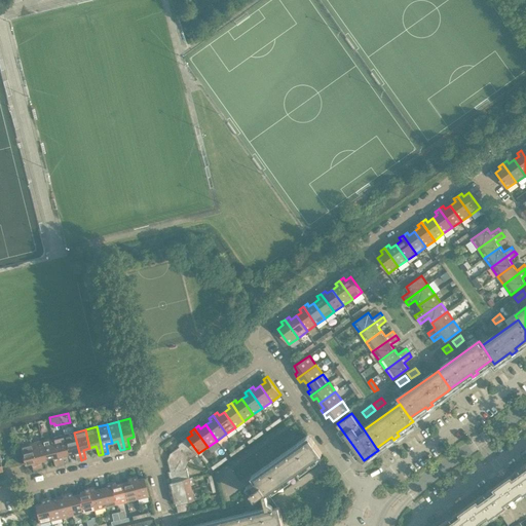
[(81,460),(74,433),(64,435),(68,453),(74,452),(76,461),(81,460)]
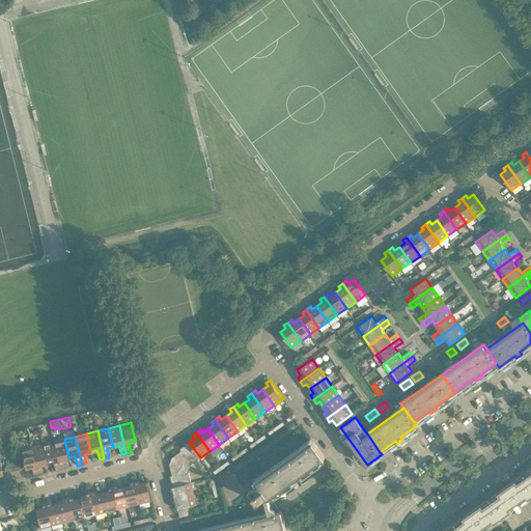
[(64,439),(53,442),(60,470),(64,469),(62,459),(68,457),(64,439)]
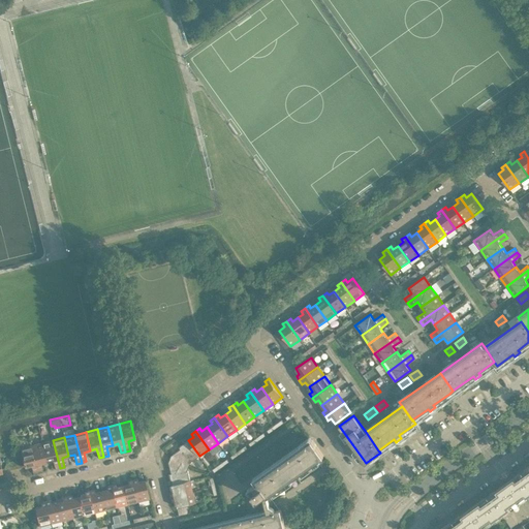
[(269,495),(318,459),(323,456),(312,439),(256,478),(258,481),(248,489),(257,500),(259,498),(263,514),(199,528),(283,528),(285,528),(280,509),(271,511),(269,504),(273,501),(269,495)]
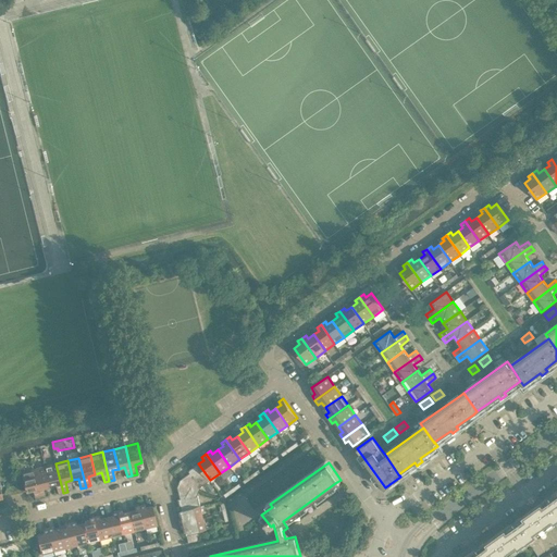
[(56,463),(45,466),(49,485),(56,484),(58,494),(63,493),(56,463)]
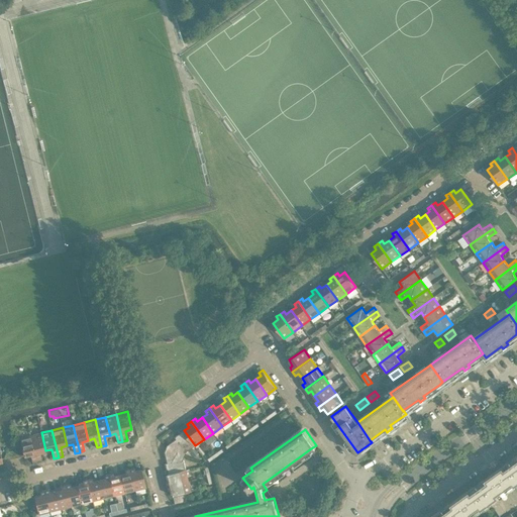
[(168,445),(166,448),(185,455),(186,452),(195,445),(184,430),(175,437),(176,439),(168,445)]
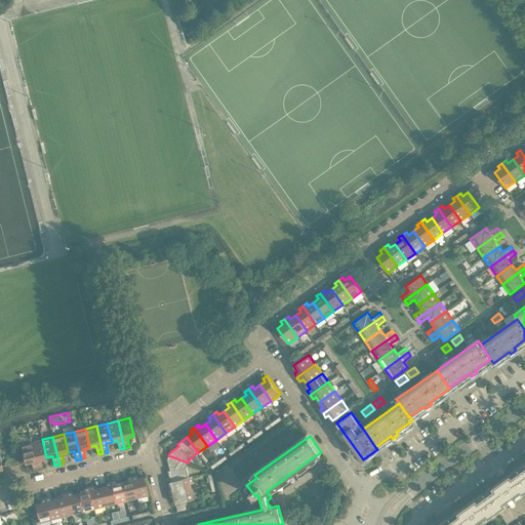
[(46,457),(42,439),(31,442),(38,470),(43,469),(40,459),(46,457)]
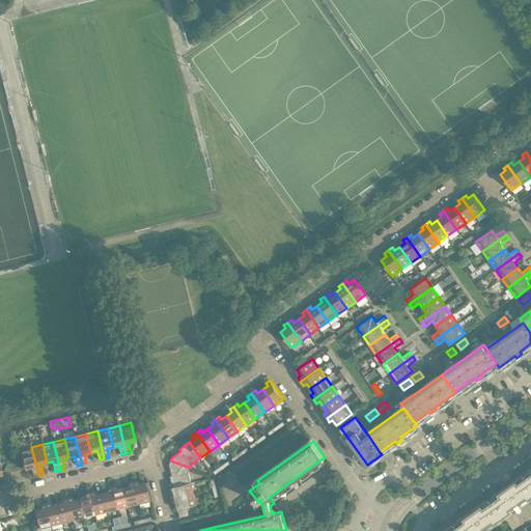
[(38,475),(31,447),(20,450),(25,469),(31,467),(33,476),(38,475)]
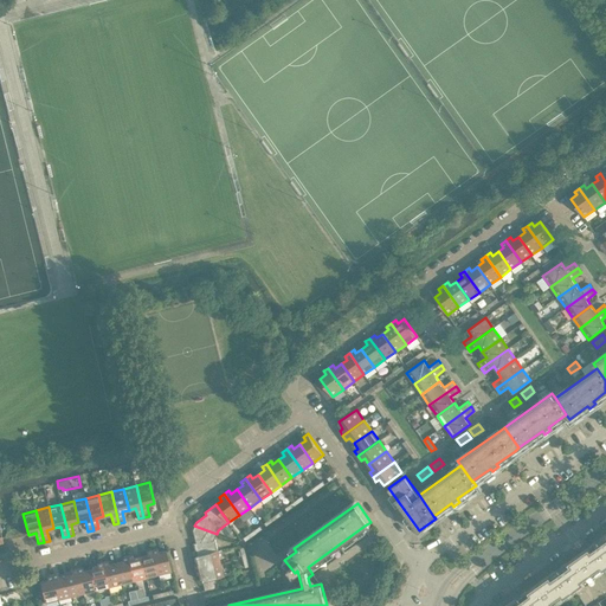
[(217,534),(194,526),(193,530),(197,542),(193,543),(197,556),(218,550),(216,537),(217,534)]
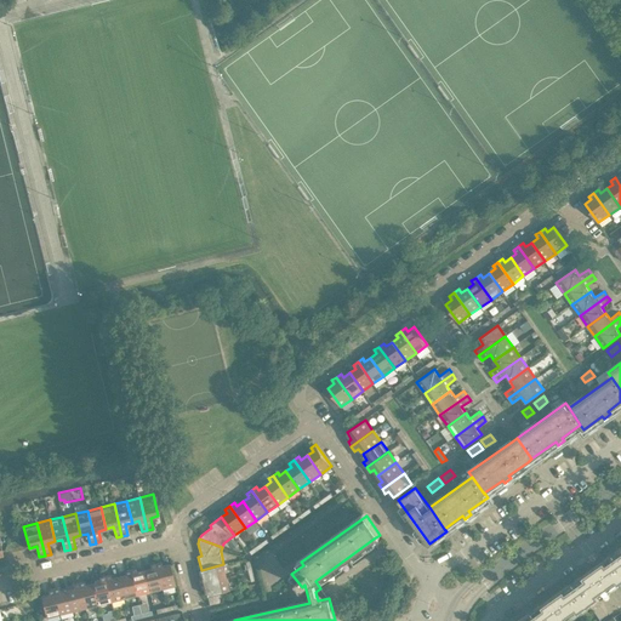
[(267,539),(257,545),(260,548),(269,542),(267,539)]
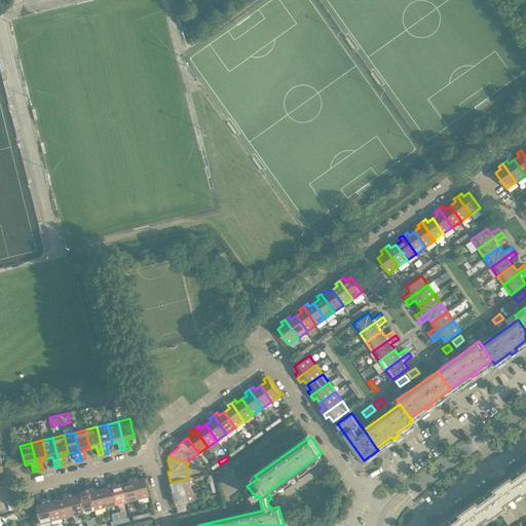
[(525,462),(510,475),(502,480),(515,498),(525,491),(525,490),(525,462)]
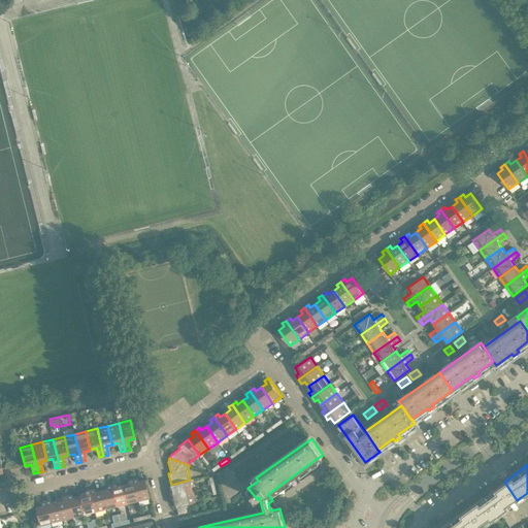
[(149,498),(144,480),(137,481),(137,477),(132,479),(138,500),(149,498)]
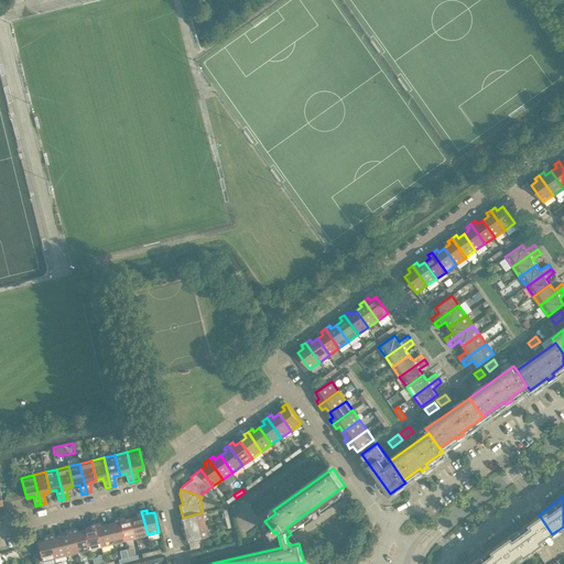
[(148,534),(141,511),(136,512),(137,517),(130,518),(136,538),(148,534)]
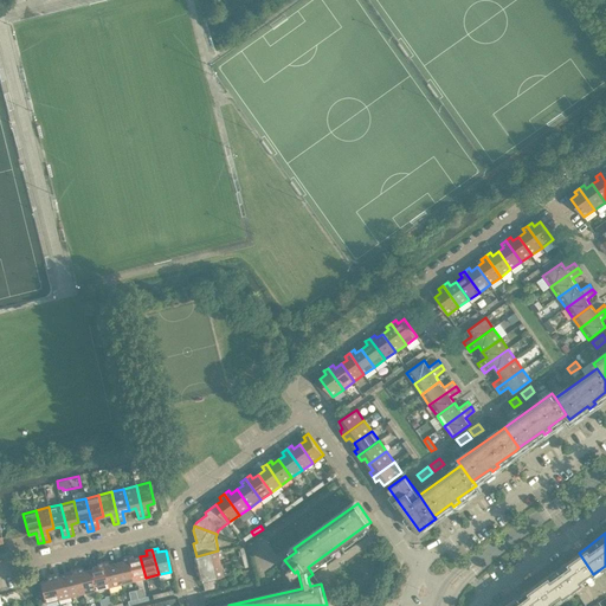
[(218,550),(197,556),(199,562),(194,563),(195,569),(221,562),(218,550)]
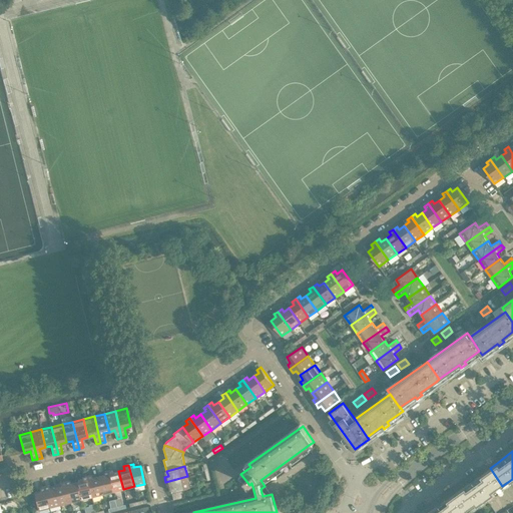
[(490,468),(456,492),(469,510),(486,498),(496,512),(502,507),(492,493),(502,486),(490,468)]
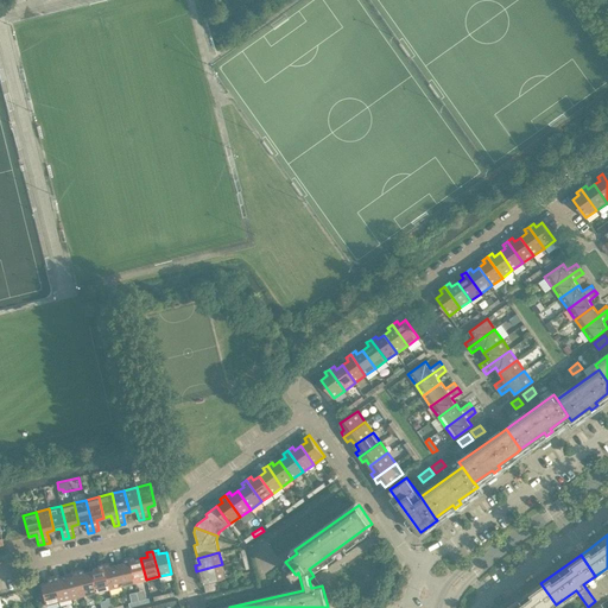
[(146,580),(140,558),(134,559),(133,556),(127,557),(133,583),(146,580)]
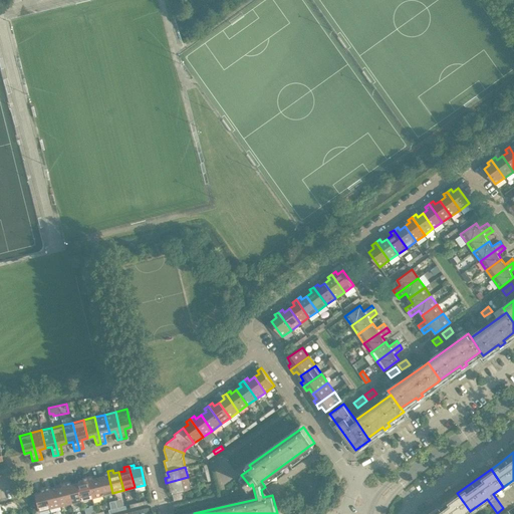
[(112,493),(107,471),(102,472),(103,476),(97,477),(102,495),(112,493)]
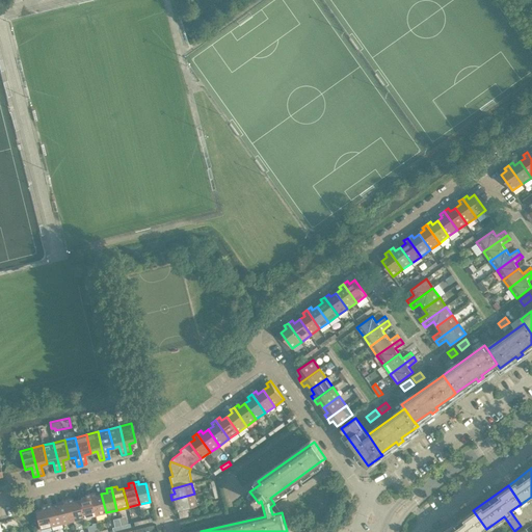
[(106,512),(101,494),(96,496),(95,491),(89,494),(95,515),(106,512)]
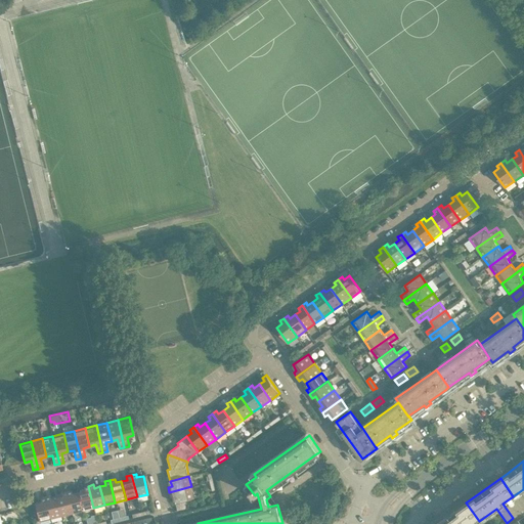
[(93,508),(88,486),(83,487),(84,490),(78,491),(83,511),(93,508)]
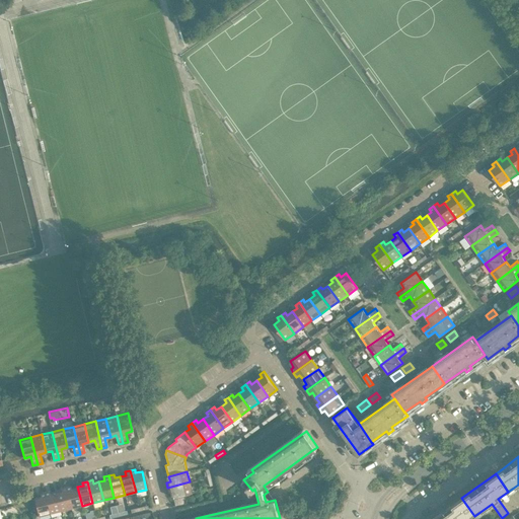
[(193,494),(190,482),(167,488),(169,493),(172,492),(173,498),(182,496),(193,494)]
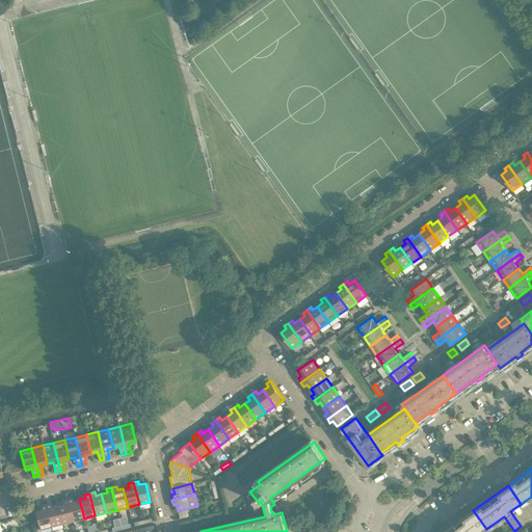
[(84,519),(79,499),(73,501),(72,498),(68,499),(73,521),(84,519)]
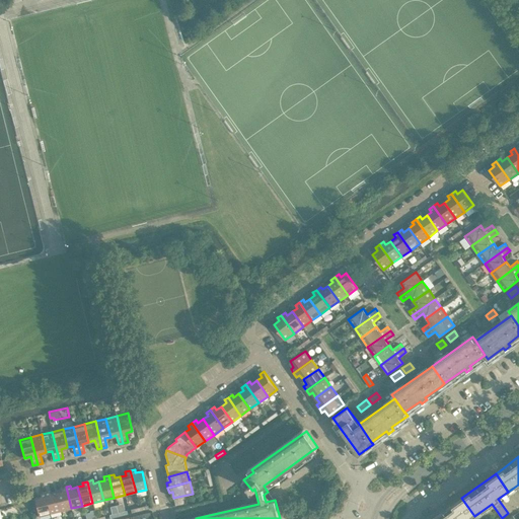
[(71,508),(66,487),(61,488),(62,491),(56,493),(60,511),(71,508)]
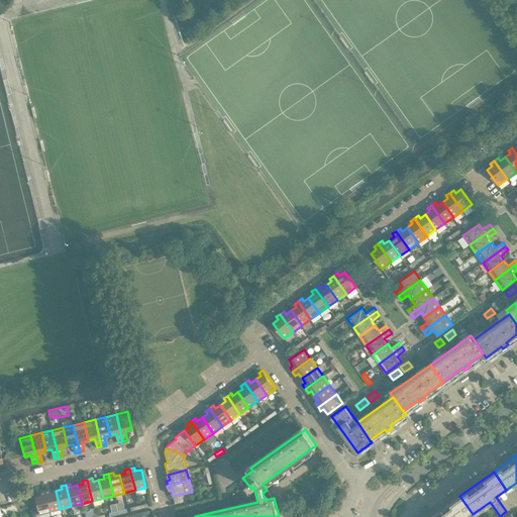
[(60,509),(56,491),(49,492),(48,489),(44,490),(49,512),(60,509)]
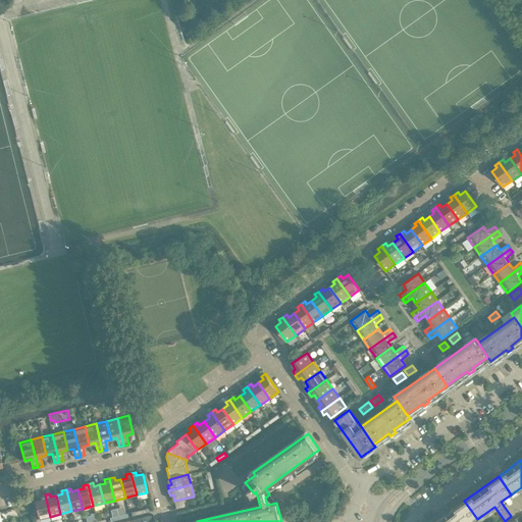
[(41,500),(34,501),(39,519),(50,517),(45,494),(40,496),(41,500)]
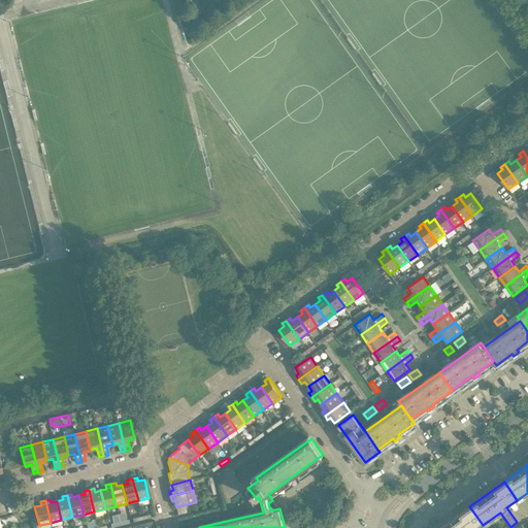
[(188,512),(186,504),(176,506),(178,514),(188,512)]
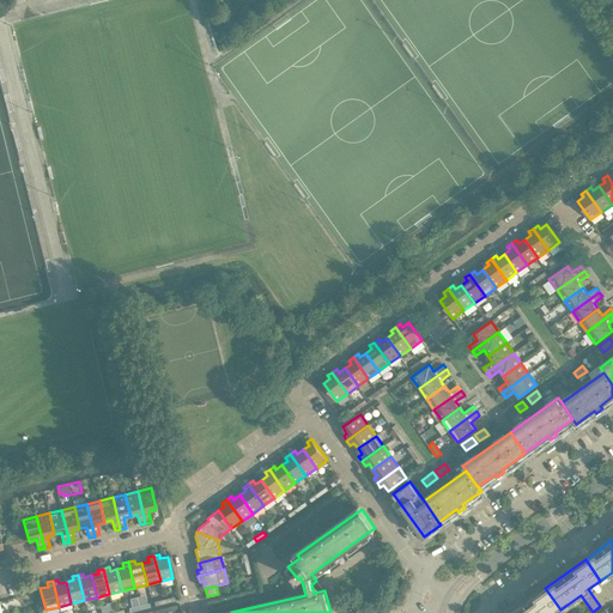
[(554,612),(560,610),(545,588),(510,612),(554,612)]
